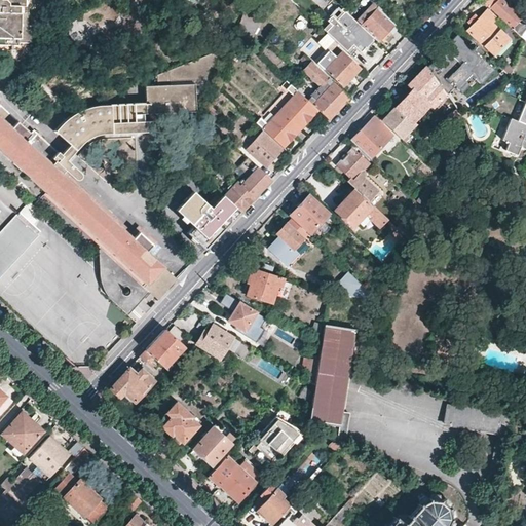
[(21,5),(26,5),(26,0),(0,0),(0,42),(10,43),(10,47),(13,47),(13,43),(17,43),(17,40),(31,40),(31,28),(28,28),(28,11),(26,11),(21,11),(21,5)]
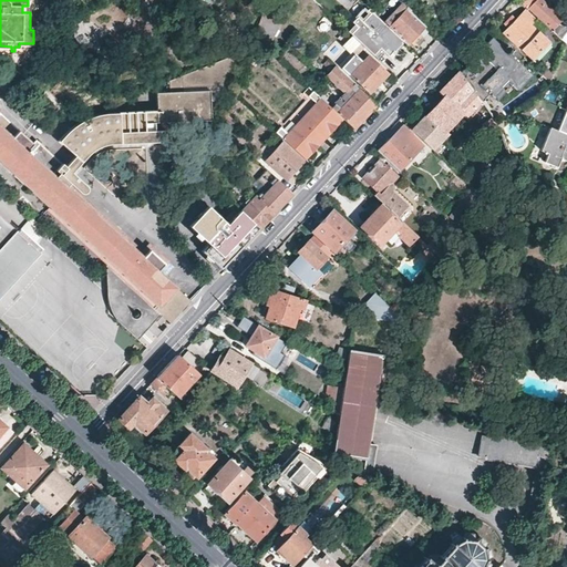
[(536,0),(528,8),(562,39),(566,32),(566,23),(553,11),(540,0),(536,0)]
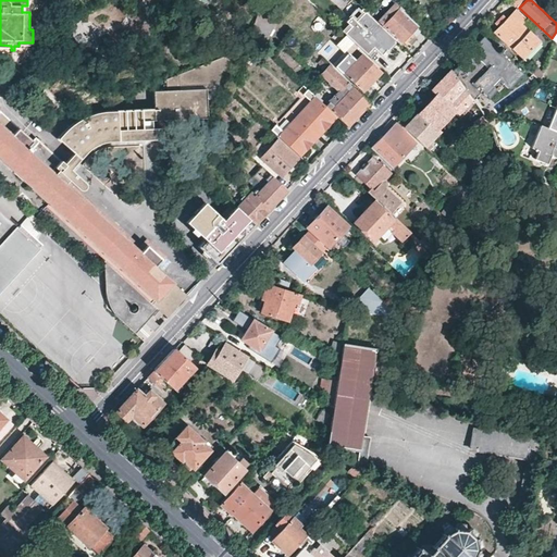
[(400,41),(417,24),(394,3),(378,21),(400,41)]
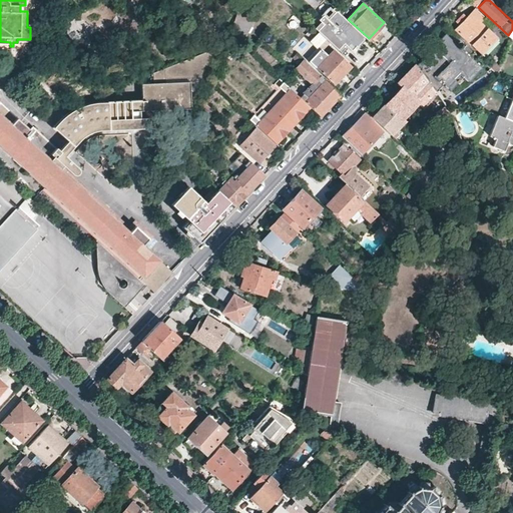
[(298,13),(307,21),(312,15),(304,7),(298,13)]
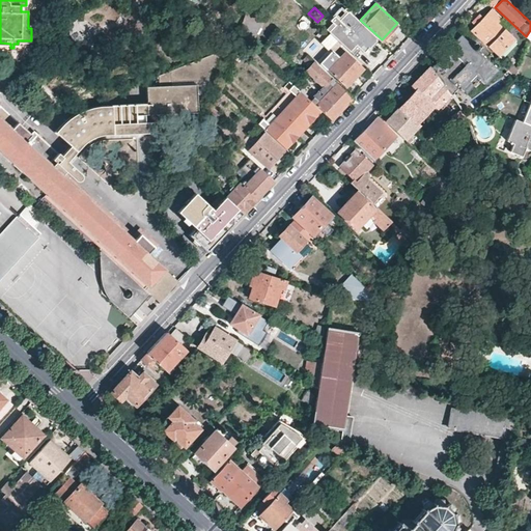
[(245,8),(235,32),(252,47),(263,16),(245,8)]
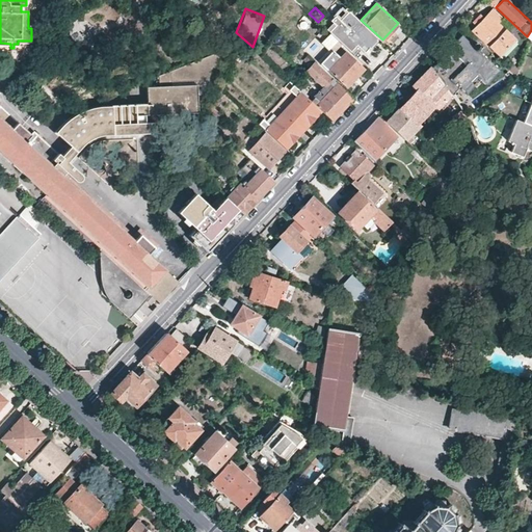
[(516,35),(502,22),(504,19),(493,8),(474,29),(500,54),(516,35)]
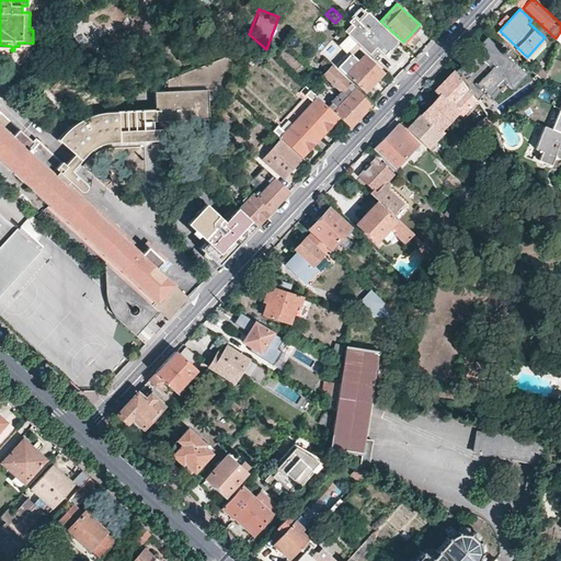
[(402,45),(366,10),(362,14),(375,26),(371,30),(365,23),(354,34),(380,58),(390,48),(393,52),(395,52),(397,52),(402,45)]
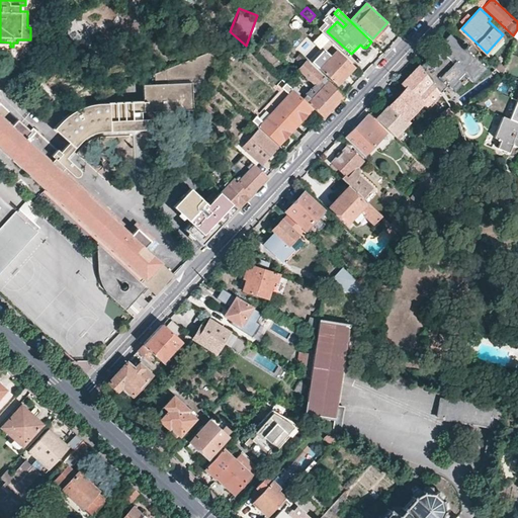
[(320,47),(328,38),(321,31),(313,39),(320,47)]
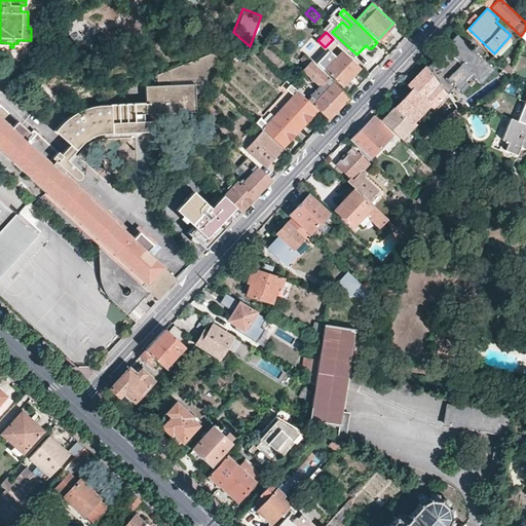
[(445,47),(448,50),(456,41),(465,49),(468,46),(456,35),(445,47)]
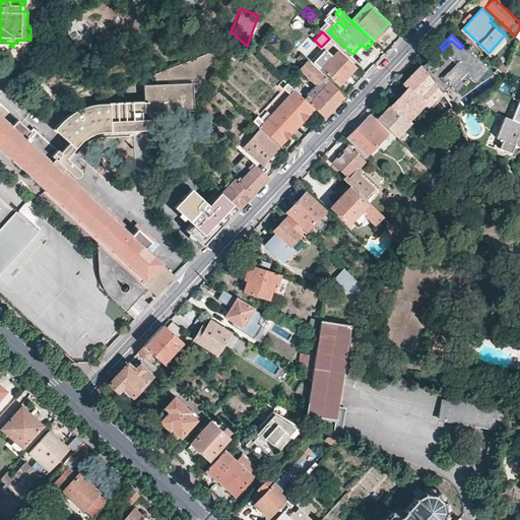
[(312,61),(322,50),(309,38),(299,49),(312,61)]
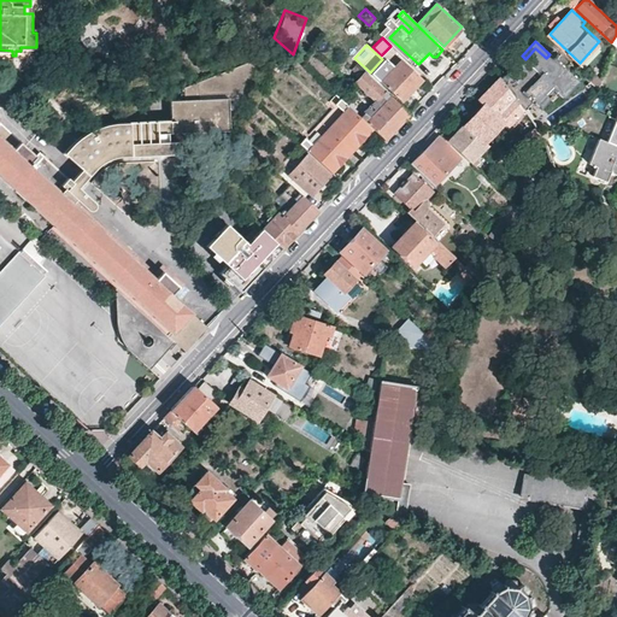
[(504,81),(524,109),(533,99),(542,107),(552,98),(550,95),(557,88),(560,90),(566,97),(581,81),(564,65),(563,66),(550,54),(546,58),(535,48),(526,59),(504,81)]
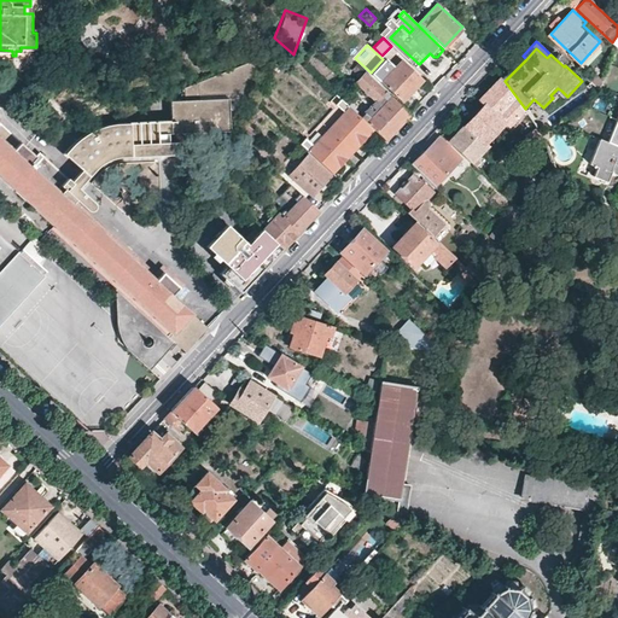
[(170,118),(172,132),(231,128),(228,93),(245,92),(258,56),(184,86),(185,98),(170,99),(170,118)]
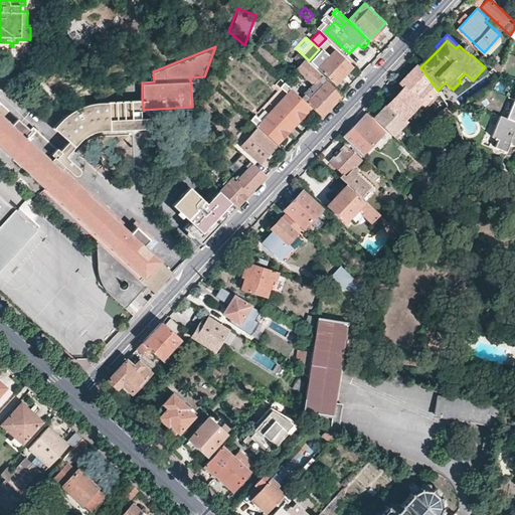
[(334,83),(351,65),(334,50),(328,56),(320,49),(310,60),(334,83)]
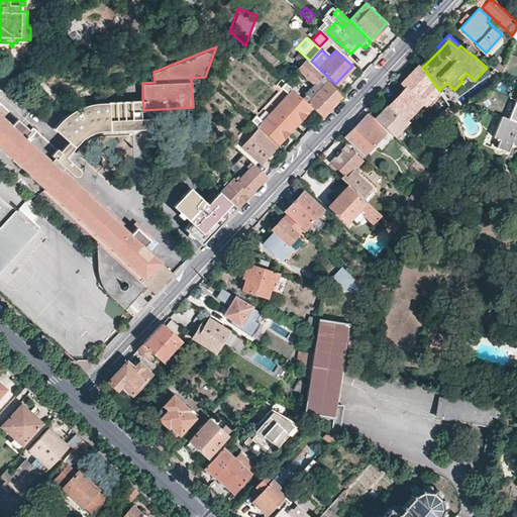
[(342,95),(305,60),(296,70),(311,85),(300,96),(311,106),(322,116),(332,105),(342,95)]
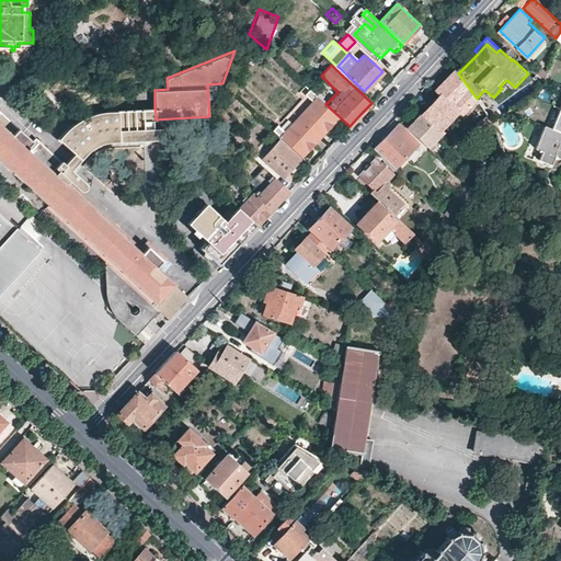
[(535,72),(545,82),(549,71),(541,65),(535,72)]
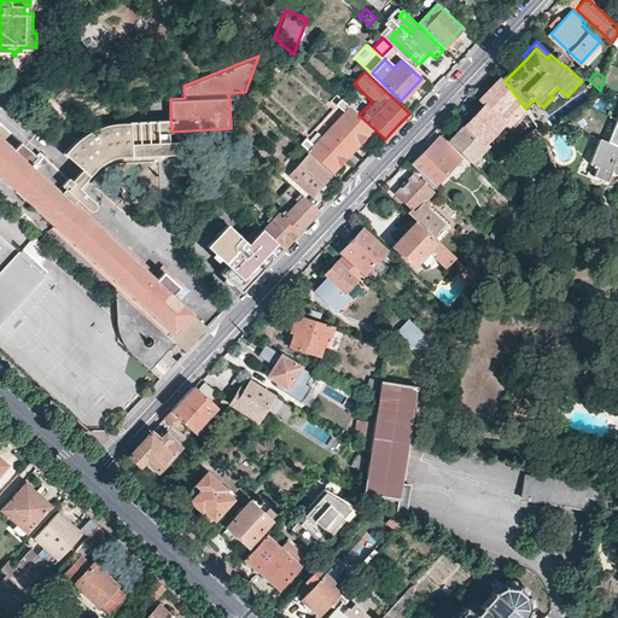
[(482,98),(487,103),(506,121),(511,124),(525,109),(505,81),(502,76),(482,98)]
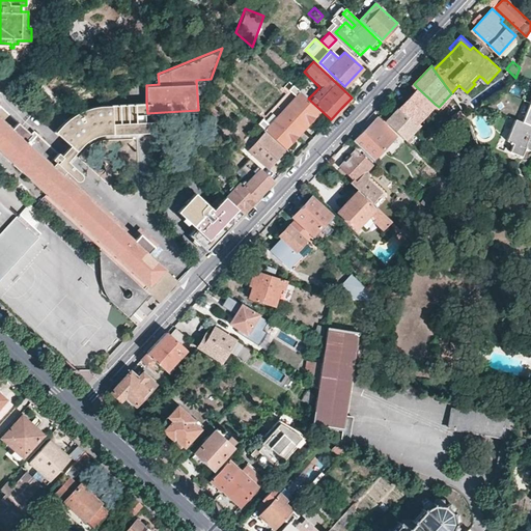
[(473,82),(475,84),(476,85),(482,78),(479,76),(473,82)]
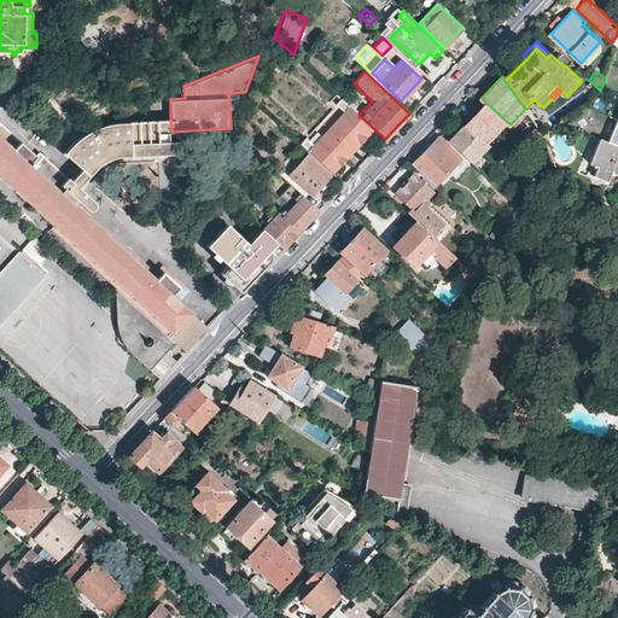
[(465,124),(485,144),(506,121),(487,103),(481,109),(465,124)]
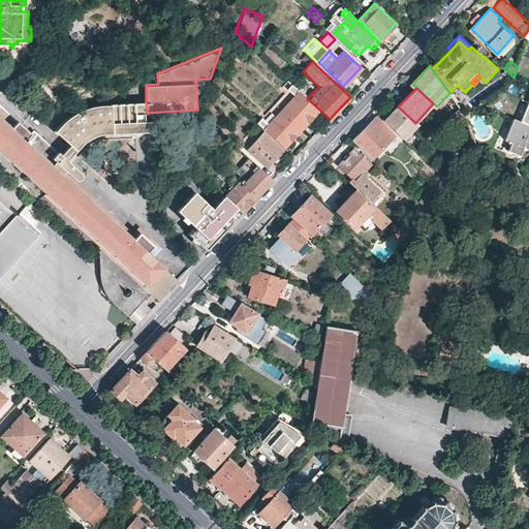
[(134,304),(146,314),(177,280),(147,252),(153,245),(138,231),(132,239),(63,176),(49,162),(52,158),(57,162),(62,156),(45,139),(33,129),(30,132),(9,113),(3,120),(0,117),(0,103),(0,104),(0,103),(0,90),(0,149),(100,242),(145,283),(129,300),(134,304)]
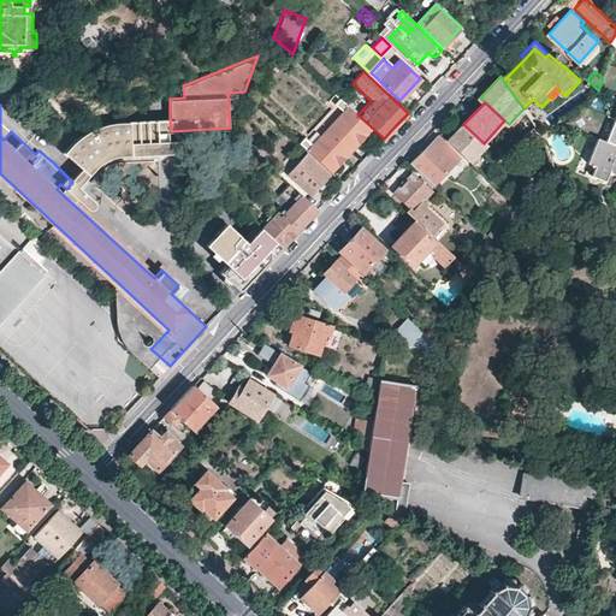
[(326,128),(350,149),(371,126),(357,114),(348,105),(326,128)]
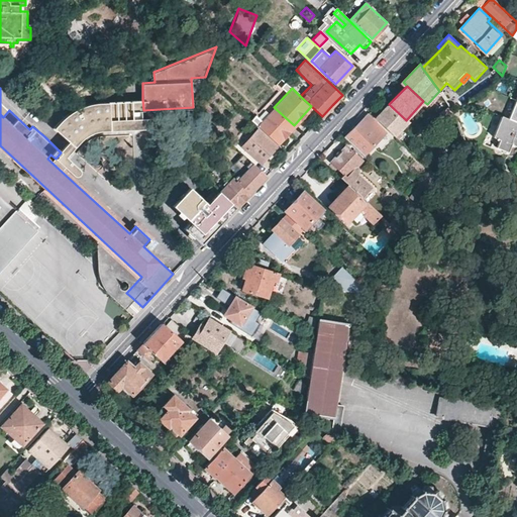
[(142,99),(131,100),(132,111),(143,110),(142,99)]
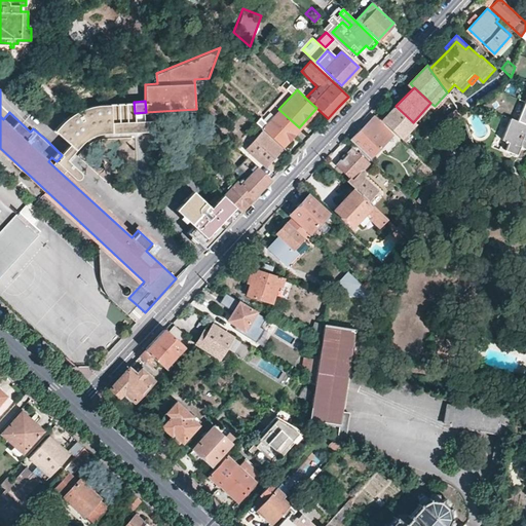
[(118,126),(135,125),(135,113),(134,102),(118,103),(118,104),(103,105),(96,105),(84,108),(74,113),(65,119),(59,124),(54,129),(71,145),(75,141),(81,135),(89,130),(97,127),(104,126),(112,126),(112,122),(118,122),(118,126)]
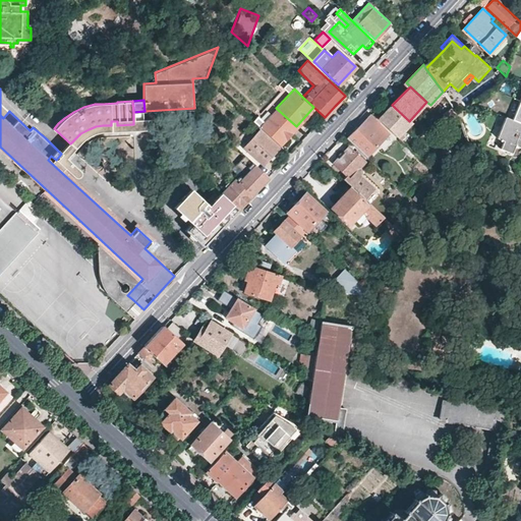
[(9,111),(0,103),(0,102),(0,115),(3,118),(9,111)]
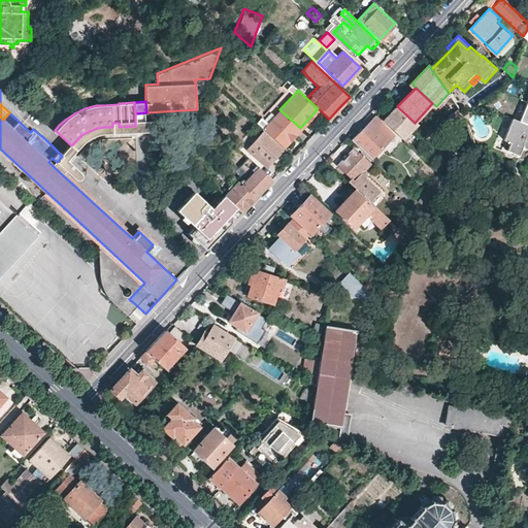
[(207,105),(204,114),(212,123),(216,113),(207,105)]
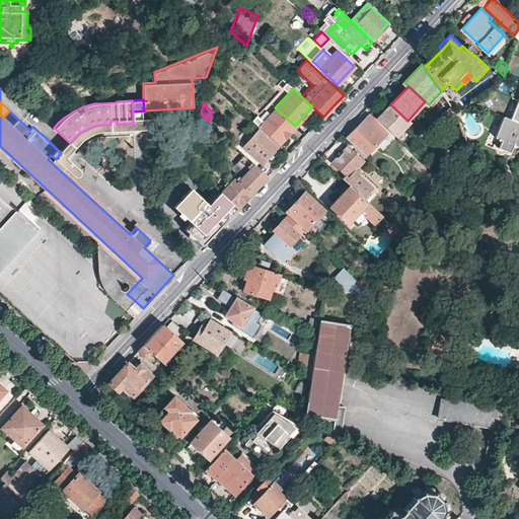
[(399,133),(410,122),(408,121),(390,104),(378,118),(379,119),(405,144),(408,141),(399,133)]
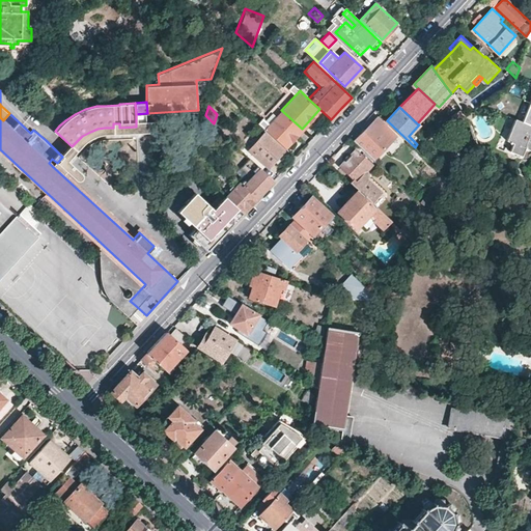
[(281,110),(280,108),(267,122),(261,118),(257,123),(283,147),(302,129),(281,110)]
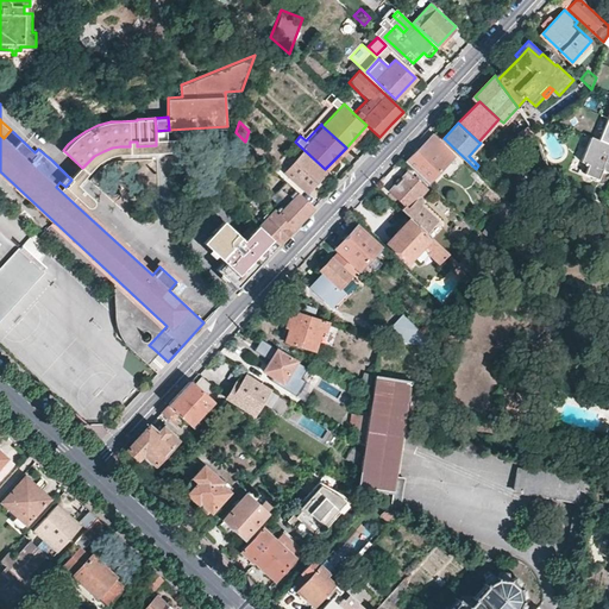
[(534,135),(534,131),(531,126),(520,133),(525,140),(534,135)]
